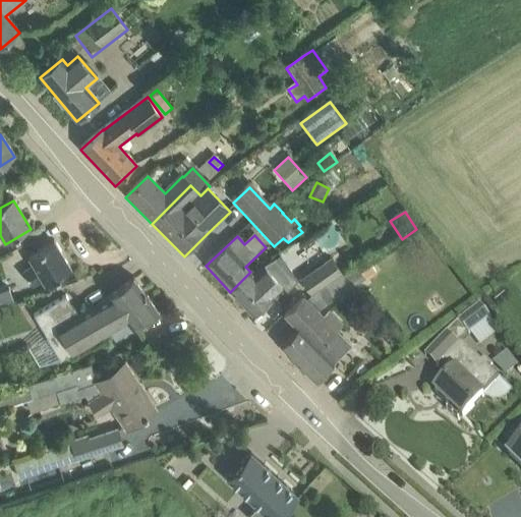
[(23,275),(32,288),(43,282),(46,286),(71,271),(55,243),(29,259),(35,268),(23,275)]
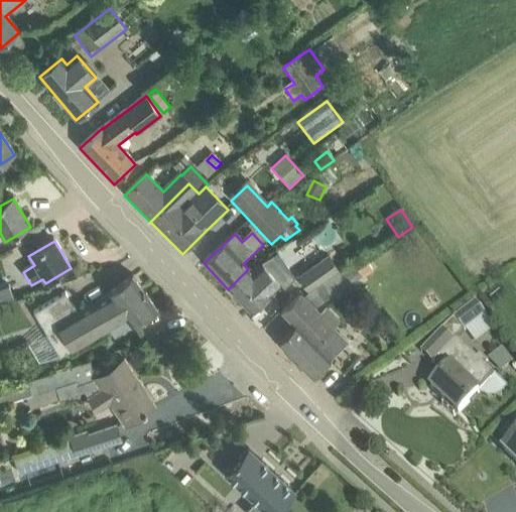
[(248,269),(228,289),(251,313),(265,300),(281,286),(285,291),(295,280),(274,257),(261,264),(252,273),(248,269)]
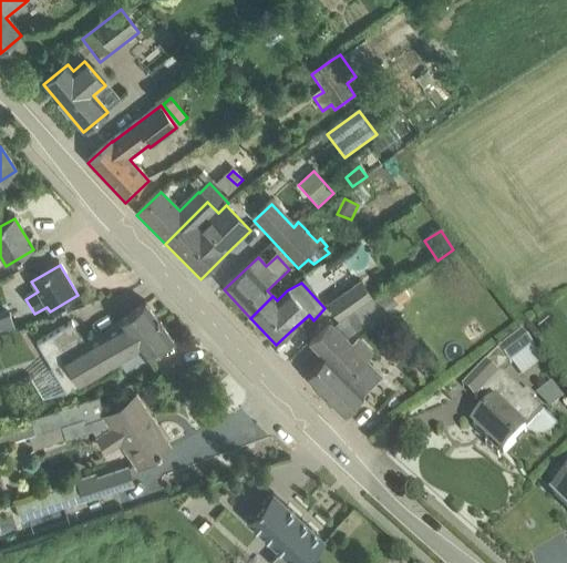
[(328,307),(338,323),(372,300),(361,285),(328,307)]
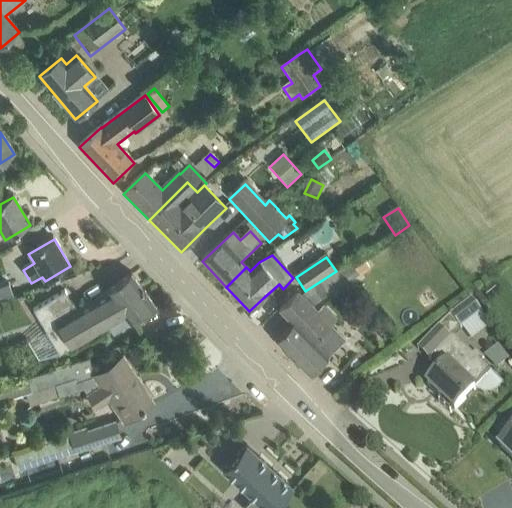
[(316,317),(309,310),(367,271),(361,258),(301,298),(297,294),(294,297),(280,311),(293,325),(275,341),(310,377),(311,376),(328,358),(312,345),(335,321),(322,310),(316,317)]
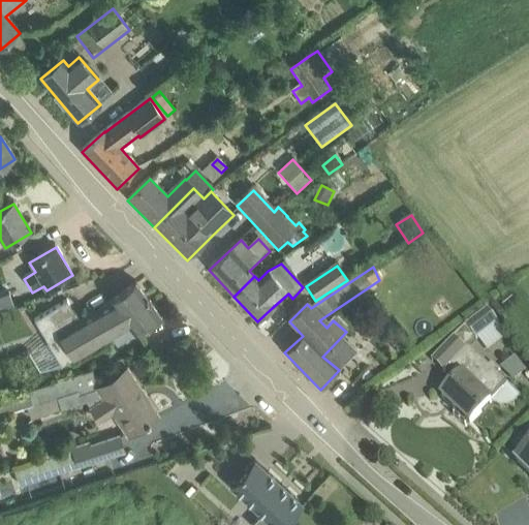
[(111,304),(91,314),(99,328),(93,332),(101,345),(106,342),(129,329),(135,337),(161,317),(135,284),(110,303),(111,304)]
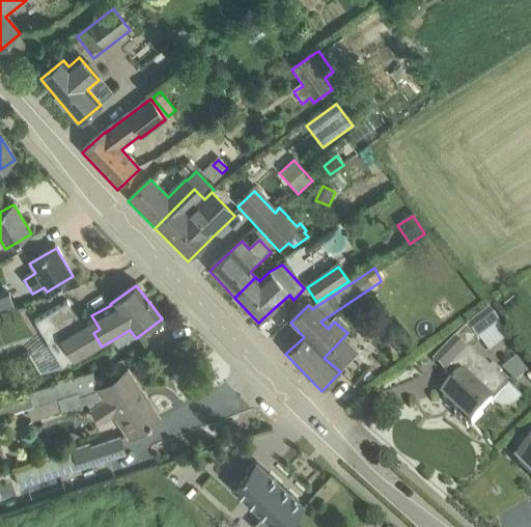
[(0,311),(15,306),(7,288),(0,290),(0,311)]
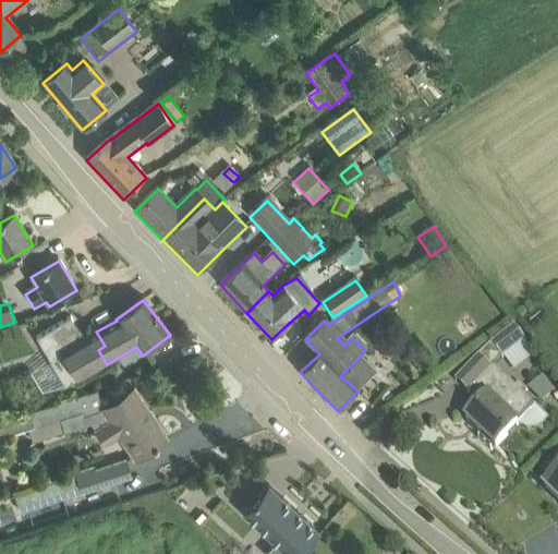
[(465,341),(477,332),(466,318),(455,328),(465,341)]
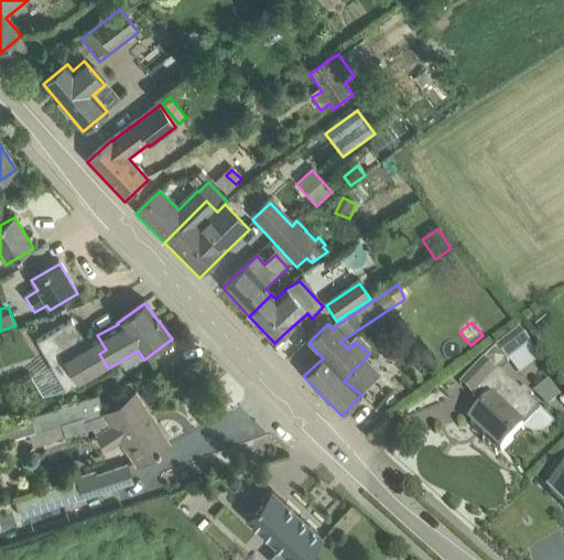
[(106,350),(97,335),(84,343),(72,323),(36,344),(66,394),(108,368),(99,354),(106,350)]
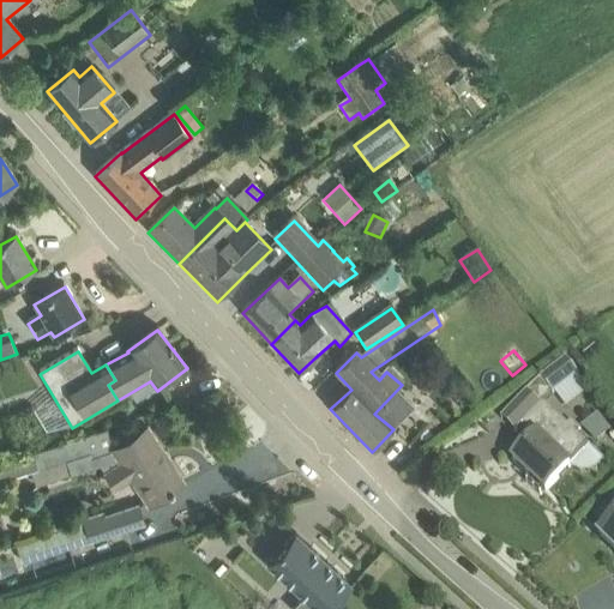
[(567,365),(546,383),(557,395),(578,379),(567,365)]
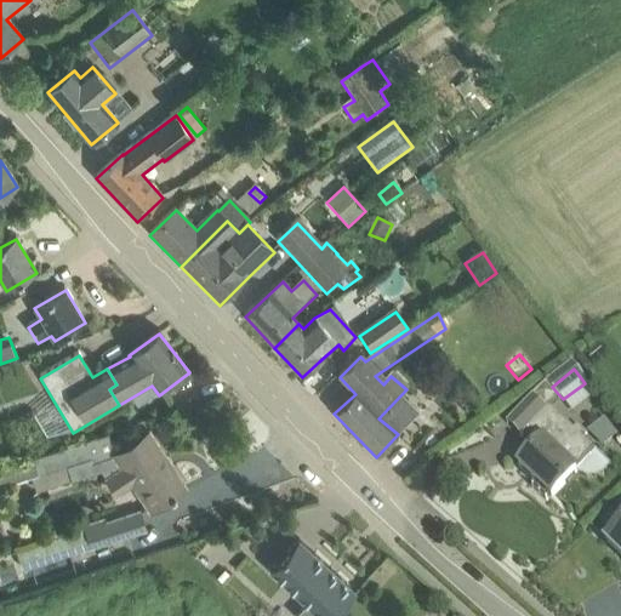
[(543,446),(519,472),(536,489),(533,492),(547,507),(551,502),(552,503),(577,477),(580,480),(587,483),(597,483),(604,479),(611,471),(584,444),(587,439),(579,431),(575,435),(550,411),(529,433),(543,446)]
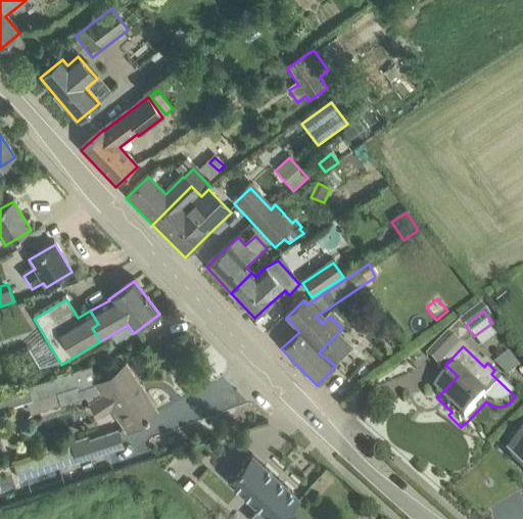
[(510,381),(522,371),(510,356),(496,366),(510,381)]
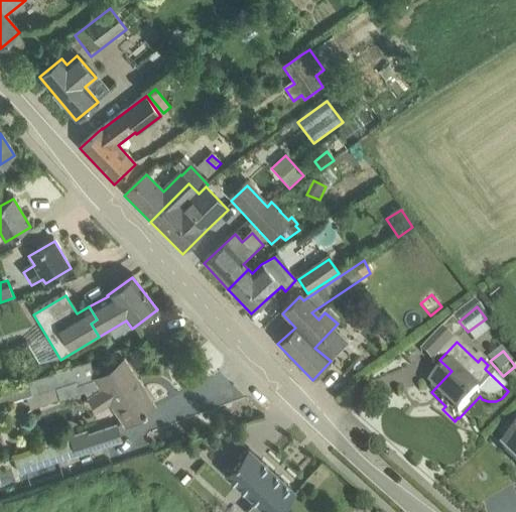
[(124,362),(96,381),(100,389),(87,397),(97,412),(110,403),(125,426),(137,419),(142,415),(143,416),(147,414),(146,413),(154,408),(124,362)]
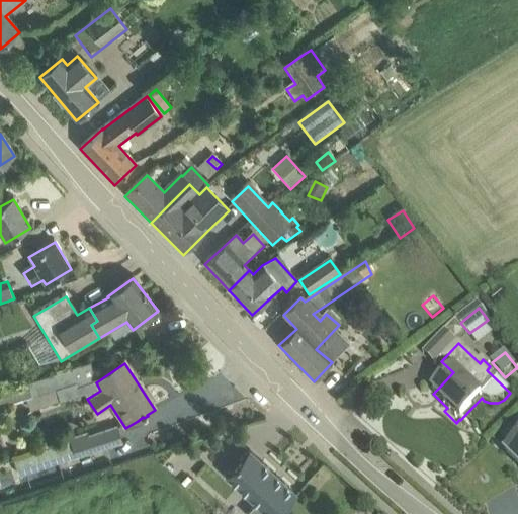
[(0,409),(32,399),(94,377),(90,365),(74,370),(67,373),(27,386),(0,395),(0,409)]
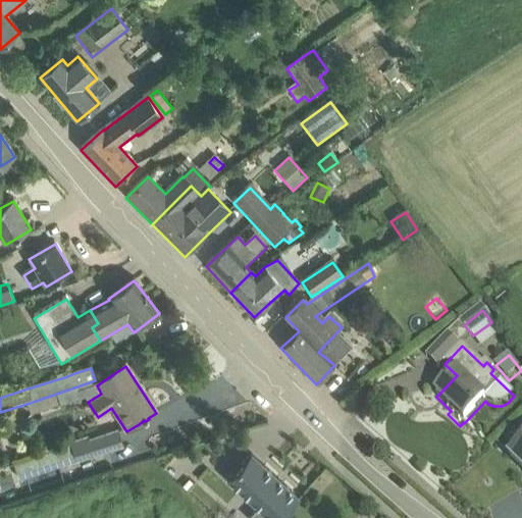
[(74,387),(57,394),(61,406),(81,400),(75,386),(74,387)]
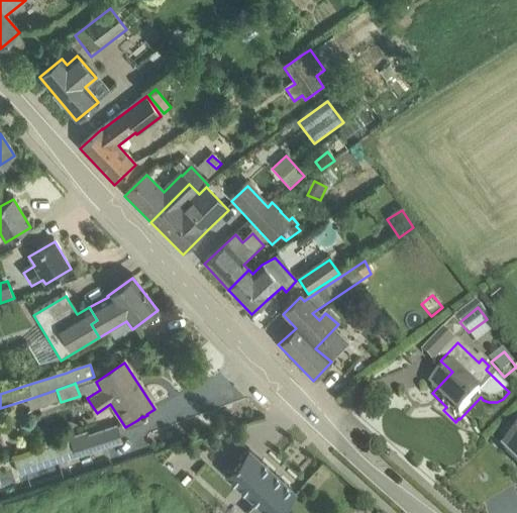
[(72,442),(77,457),(121,443),(116,429),(87,438),(86,436),(72,440),(72,442)]
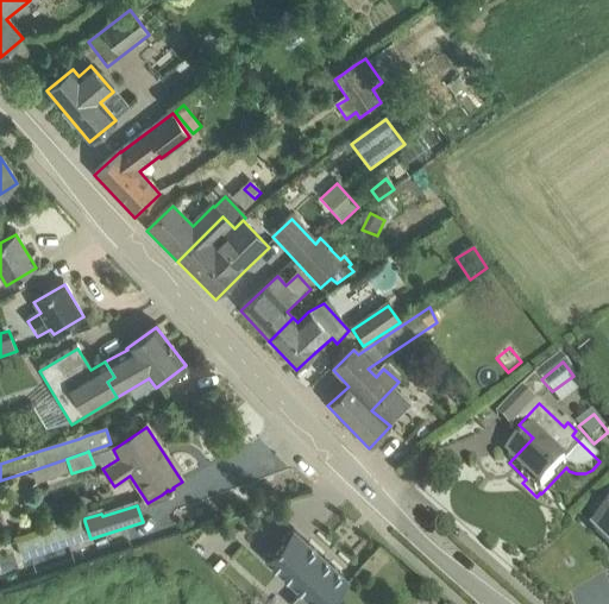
[(85,521),(17,543),(23,561),(90,539),(85,521)]
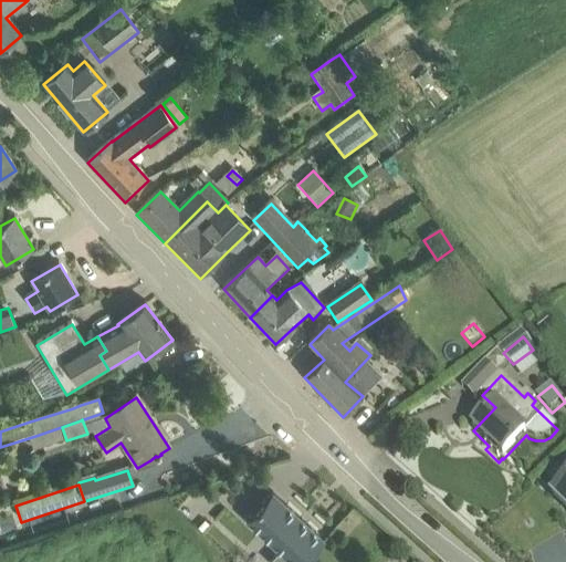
[(565,485),(553,499),(565,511),(565,485)]
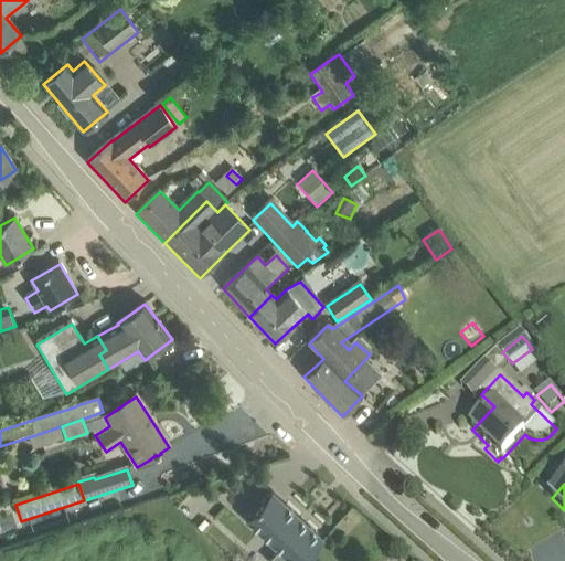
[(272,494),(246,521),(280,553),(275,560),(306,560),(323,542),(272,494)]
